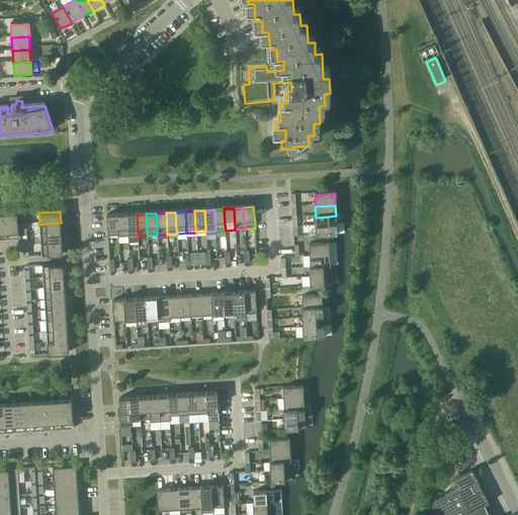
[(19,235),(18,224),(17,215),(5,215),(5,225),(6,235),(19,235)]
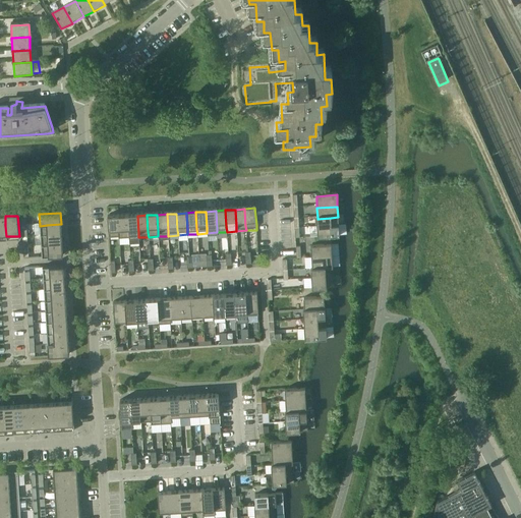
[(138,233),(137,216),(127,217),(128,233),(129,238),(138,237),(138,233)]
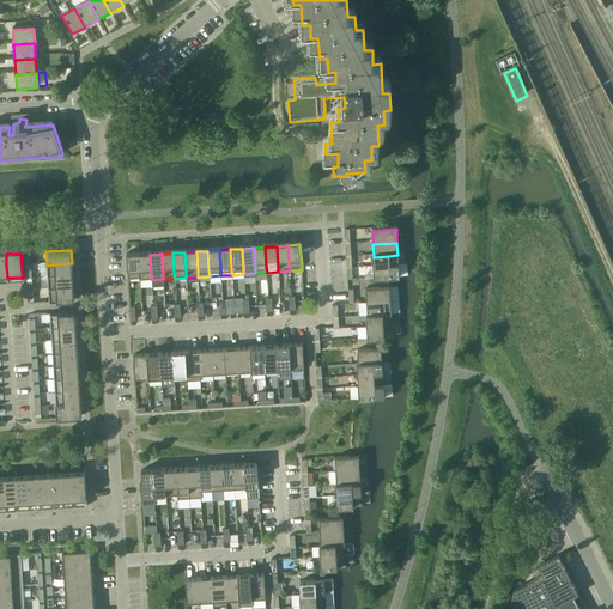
[(140,275),(139,255),(127,256),(128,275),(128,281),(140,281),(140,275)]
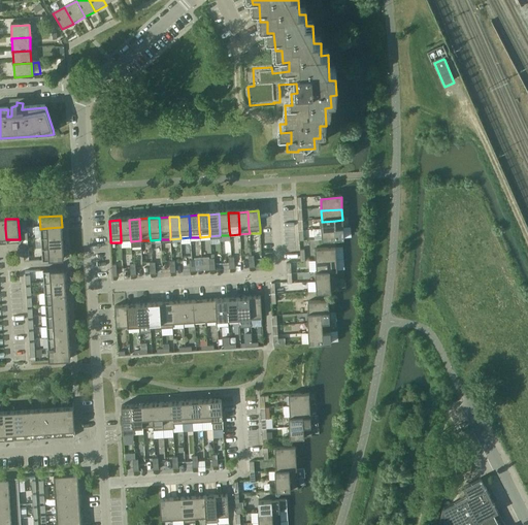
[(130,236),(129,220),(120,220),(121,237),(121,242),(131,241),(130,236)]
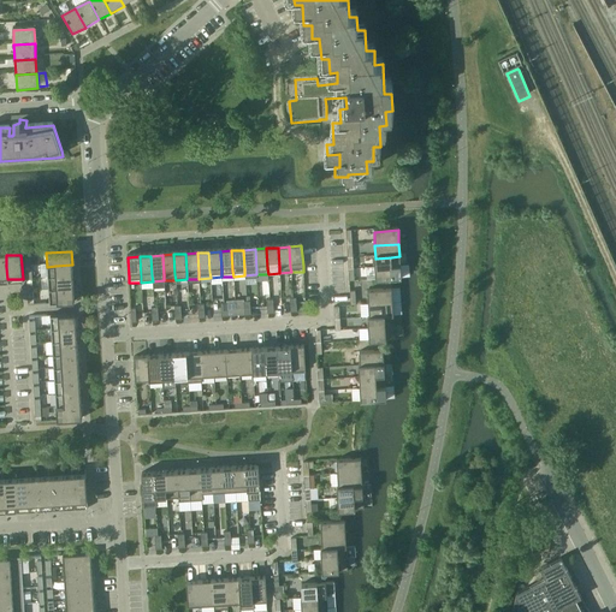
[(401,268),(400,256),(391,257),(375,259),(375,257),(374,257),(375,269),(392,268),(401,268)]
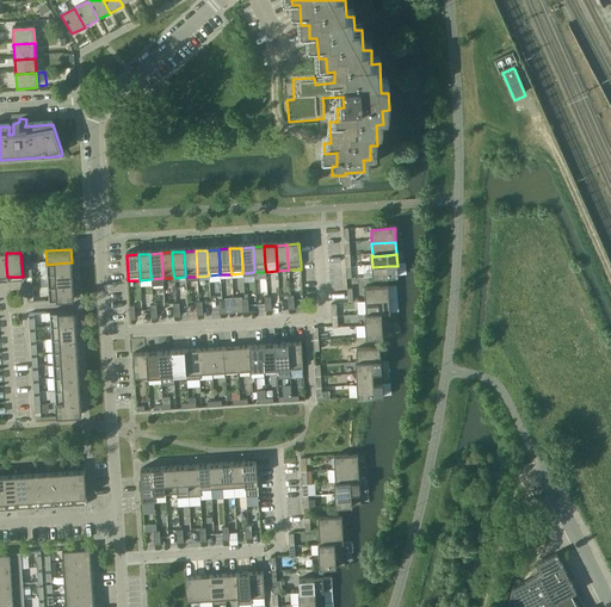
[(72,276),(72,262),(55,264),(47,265),(48,277),(56,277),(72,276)]
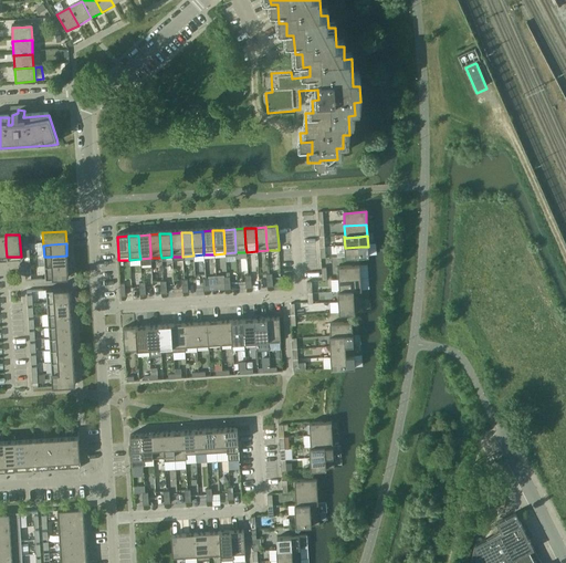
[(369,258),(368,247),(360,247),(345,248),(345,259),(369,258)]
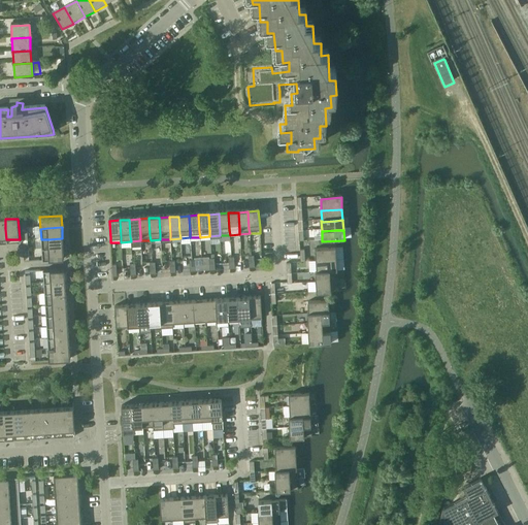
[(63,250),(62,238),(48,239),(41,239),(41,251),(50,251),(63,250)]
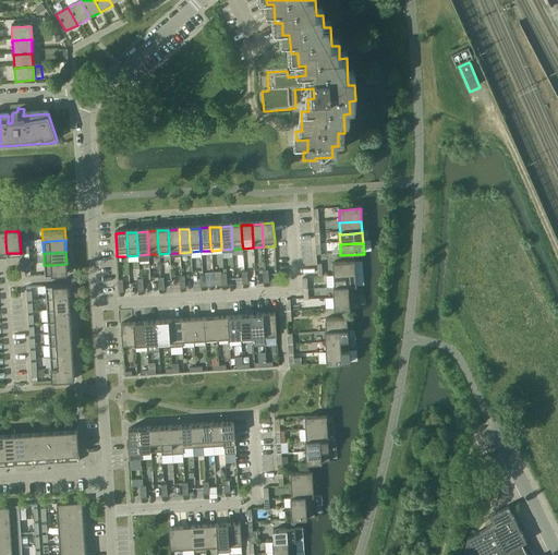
[(68,276),(67,264),(52,265),(44,265),(45,278),(52,277),(68,276)]
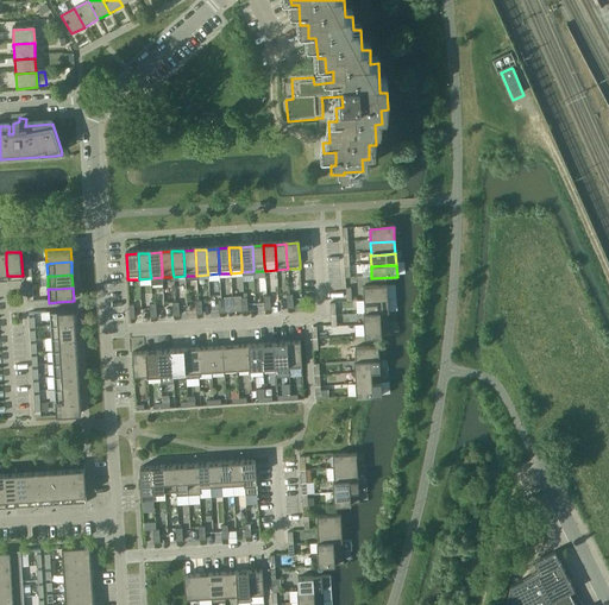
[(387,288),(363,290),(364,303),(388,302),(387,288)]
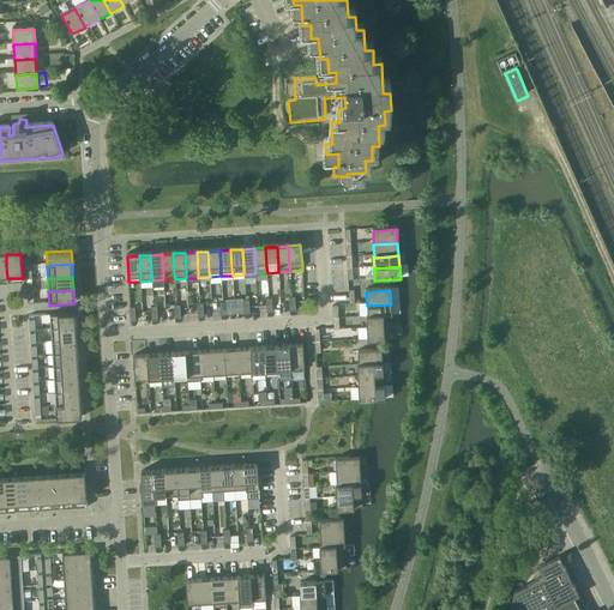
[(392,316),(391,305),(367,306),(368,318),(368,319),(384,318),(392,316)]
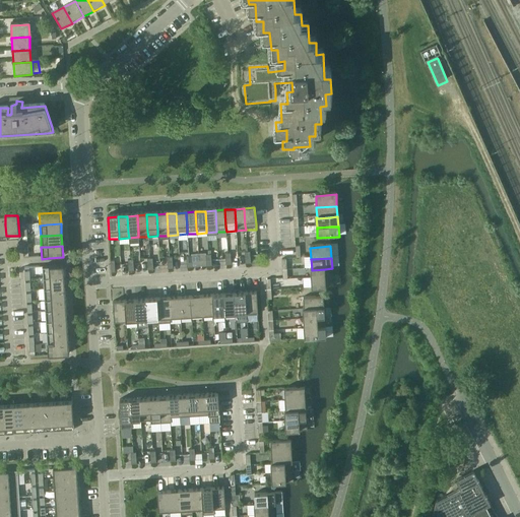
[(64,278),(63,267),(50,268),(43,268),(44,280),(51,279),(64,278)]
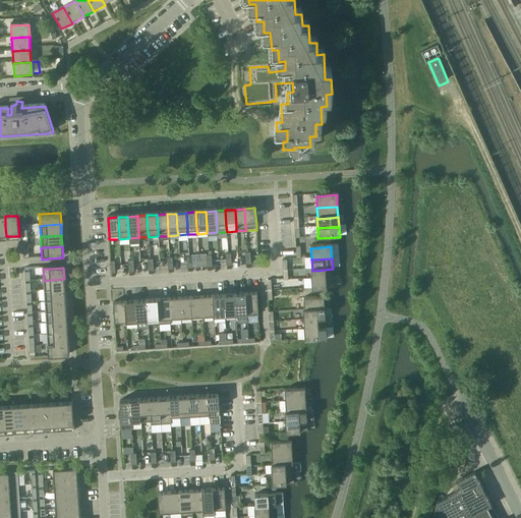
[(333,279),(333,269),(326,270),(312,271),(312,270),(310,270),(311,280),(326,279),(333,279)]
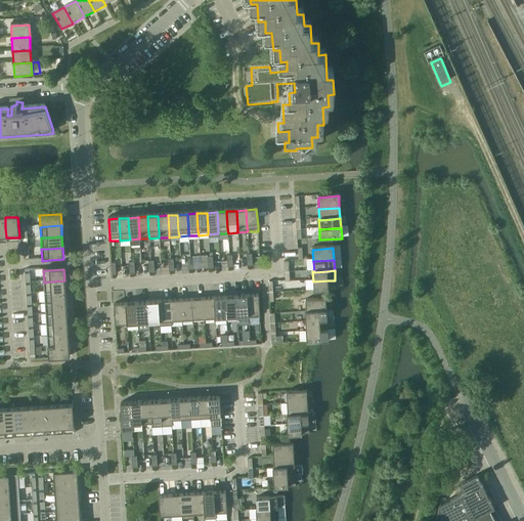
[(66,292),(64,280),(51,281),(44,283),(44,294),(51,293),(66,292)]
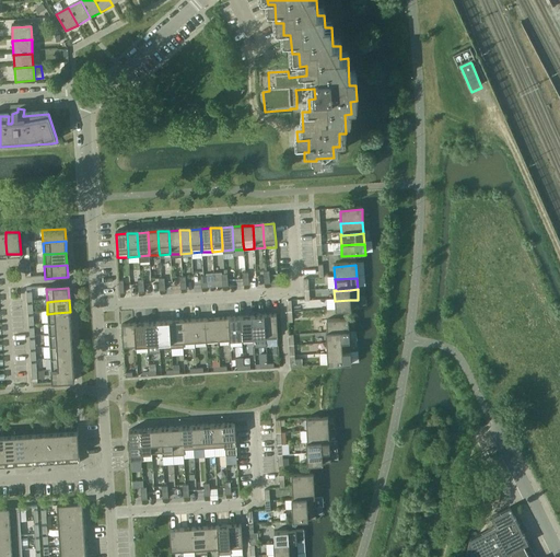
[(359,311),(358,300),(350,300),(335,301),(336,312),(351,311),(359,311)]
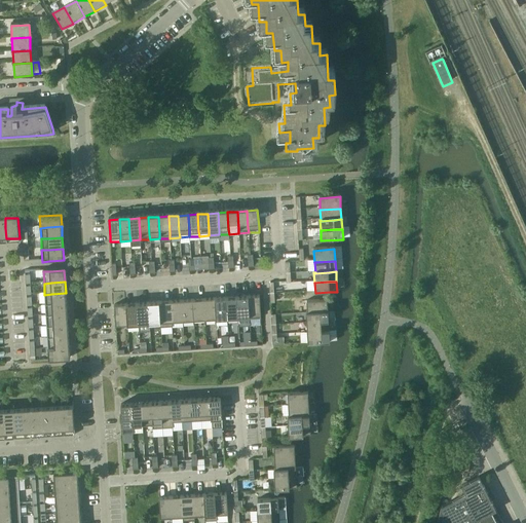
[(66,304),(66,293),(51,294),(44,295),(45,305),(52,305),(66,304)]
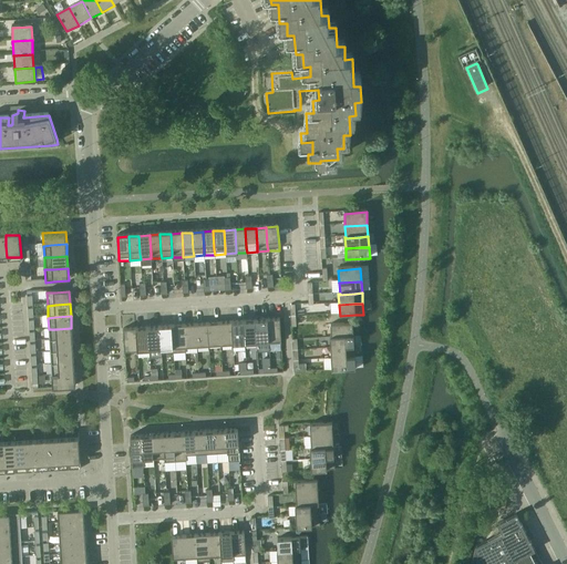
[(279,320),(267,321),(268,344),(268,347),(281,346),(279,320)]
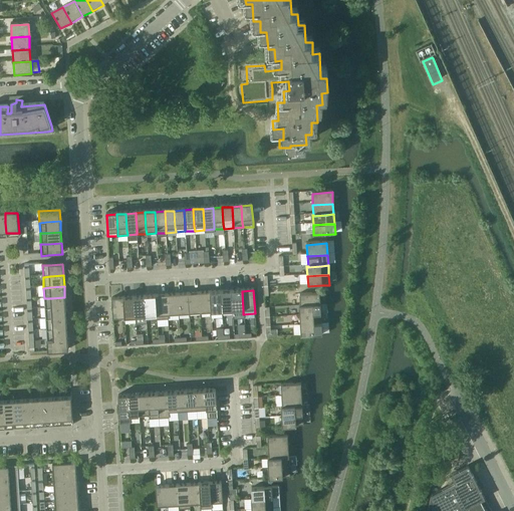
[(243,311),(242,291),(231,292),(233,312),(243,311)]
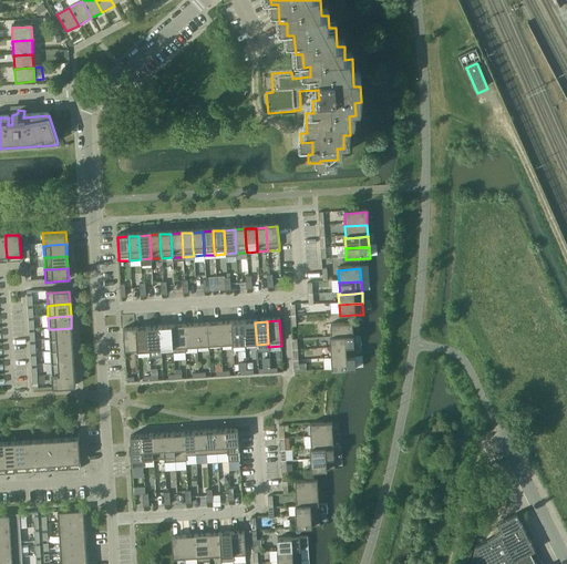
[(257,345),(255,322),(244,324),(245,346),(257,345)]
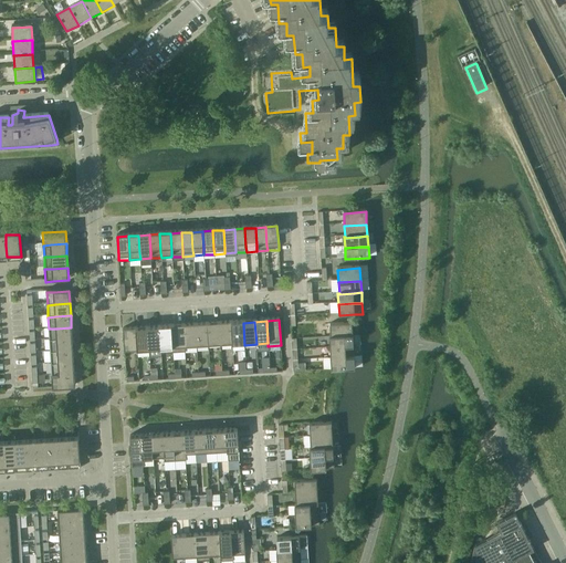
[(232,345),(231,323),(219,324),(220,346),(232,345)]
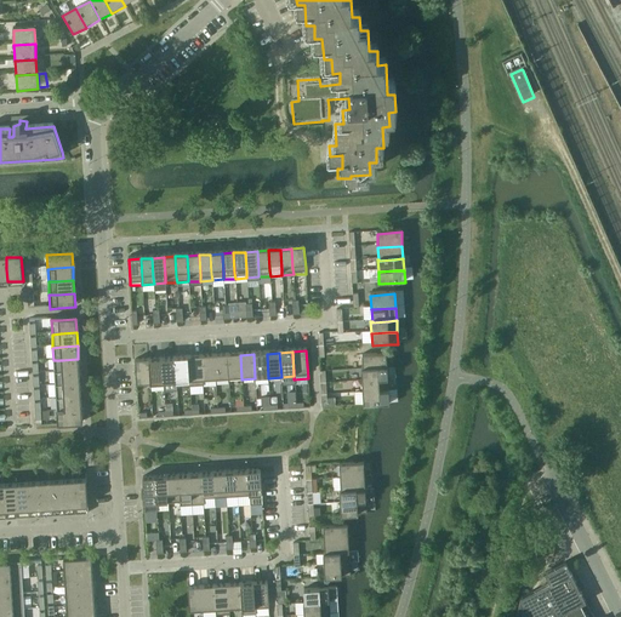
[(268,378),(267,354),(254,354),(255,378),(268,378)]
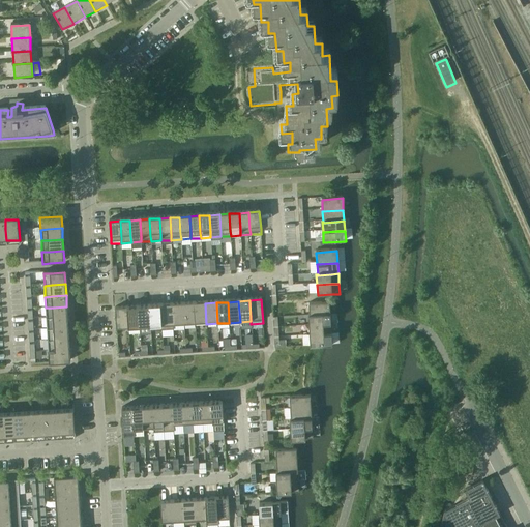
[(206,324),(205,303),(194,304),(196,325),(206,324)]
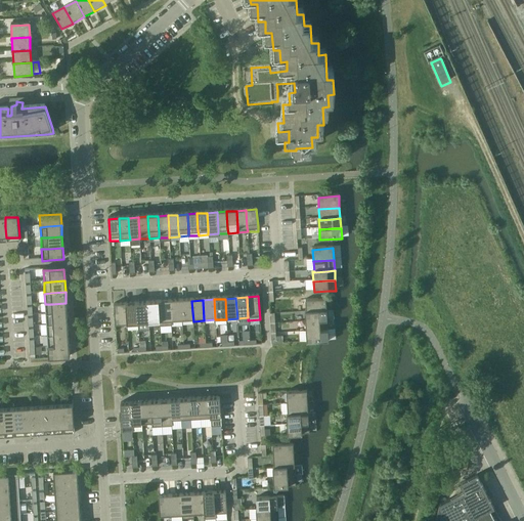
[(305,302),(306,312),(306,313),(326,312),(325,300),(305,302)]
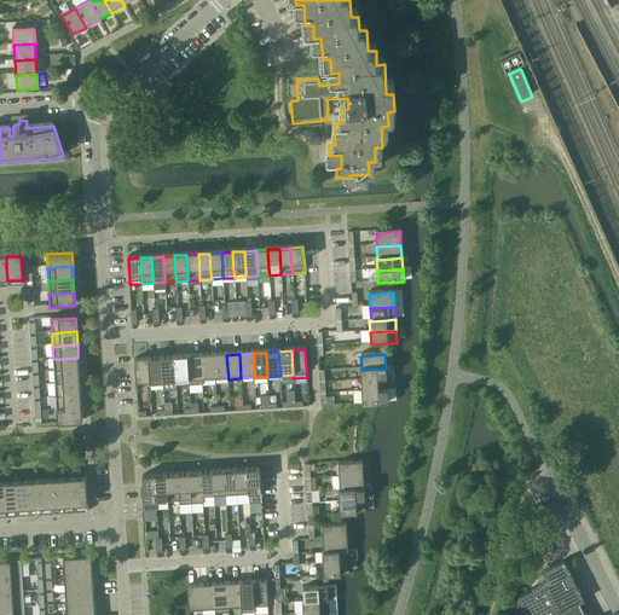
[(215,381),(213,355),(201,357),(202,381),(215,381)]
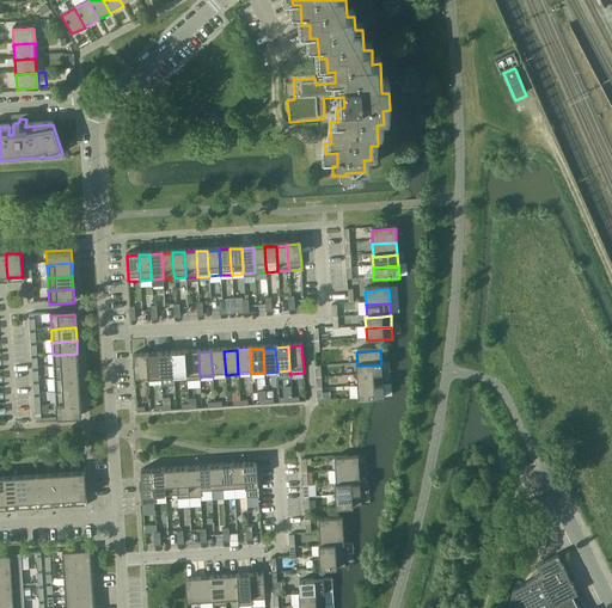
[(226,375),(224,351),(210,351),(213,376),(226,375)]
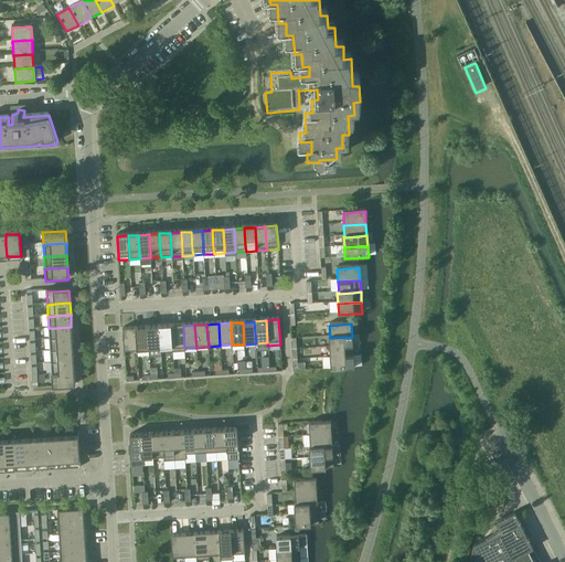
[(184,348),(183,326),(171,327),(172,354),(185,353),(184,348)]
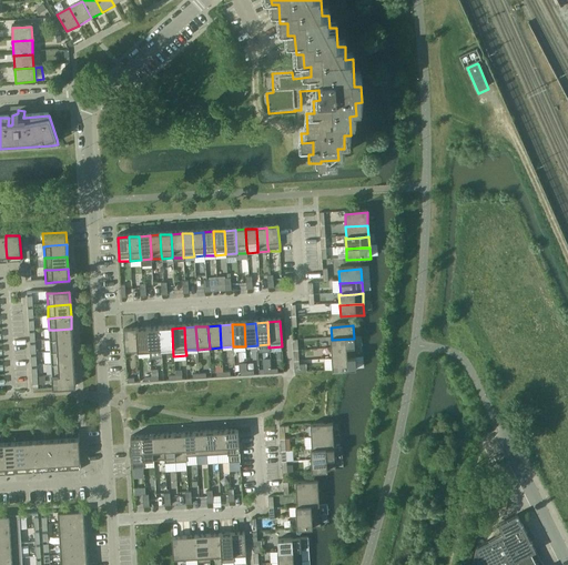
[(72,341),(71,329),(57,330),(49,330),(50,342),(58,342),(72,341)]
